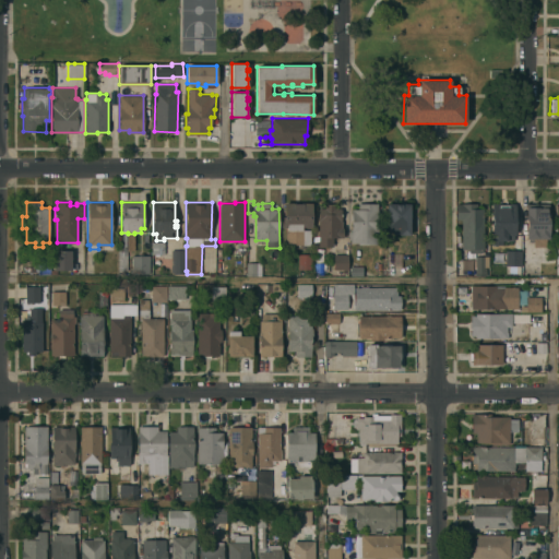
[(311,202),(311,227),(302,227),(302,229),(311,229),(311,245),(286,245),(286,227),(282,227),(282,216),(284,216),(284,202),(311,202)]
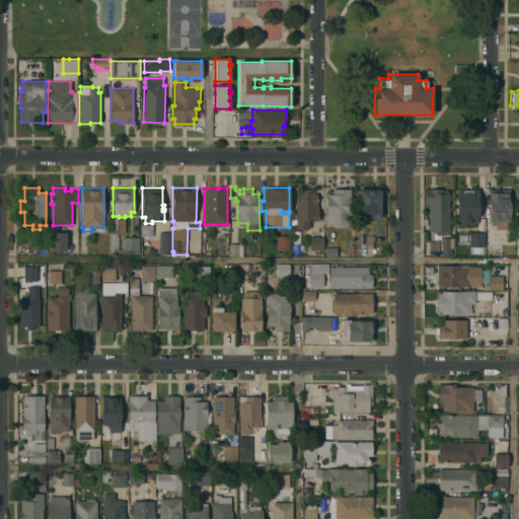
[(478,189),(478,218),(476,218),(476,223),(466,223),(466,227),(455,227),(455,214),(456,214),(456,188),(478,189)]
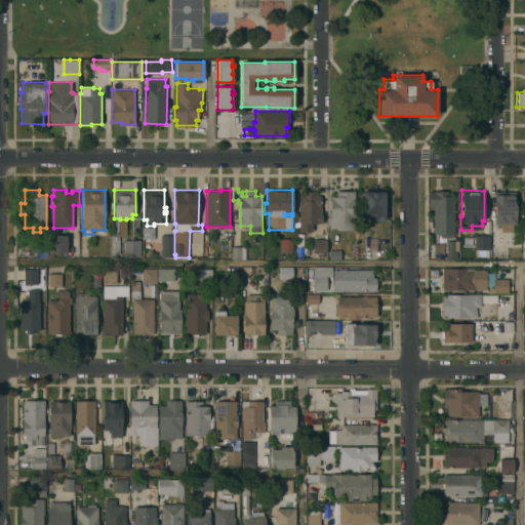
[(329,225),(327,225),(327,217),(329,217),(330,196),(336,196),(336,191),(355,191),(354,230),(336,229),(336,228),(329,228),(329,225)]
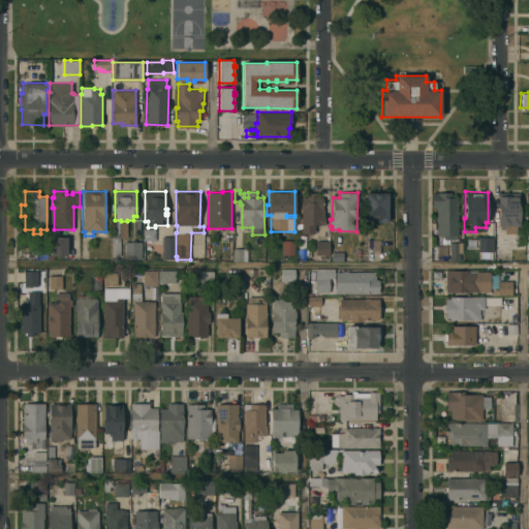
[(387,206),(389,206),(389,214),(387,222),(375,222),(375,221),(367,221),(367,216),(365,216),(366,192),(389,192),(387,206)]
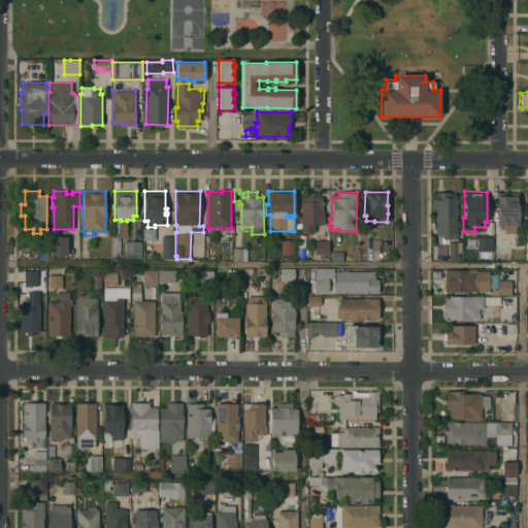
[(457,235),(455,235),(455,238),(442,238),(442,235),(436,235),(435,207),(431,207),(431,192),(450,192),(451,197),(457,197),(457,235)]
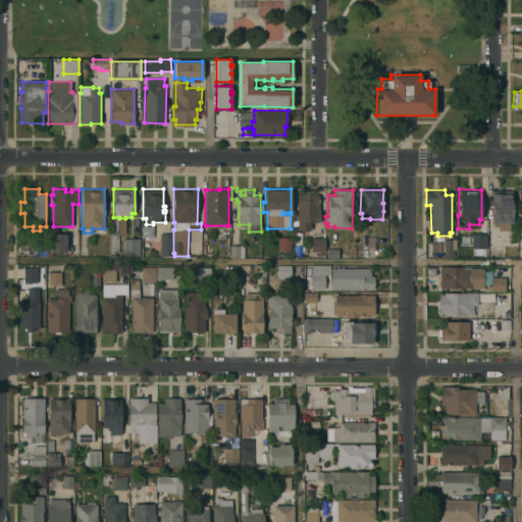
[(513,190),(513,229),(499,229),(499,225),(493,225),(493,222),(490,222),(490,190),(513,190)]
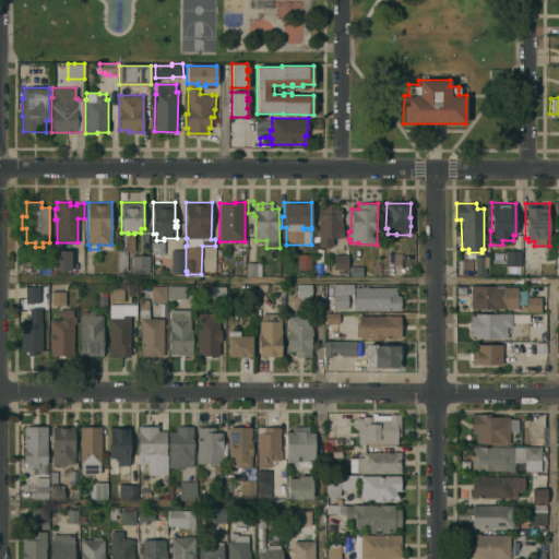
[(319,207),(324,207),(324,204),(335,204),(335,207),(341,207),(341,221),(342,221),(342,227),(343,227),(343,237),(333,237),(332,247),(318,246),(319,207)]
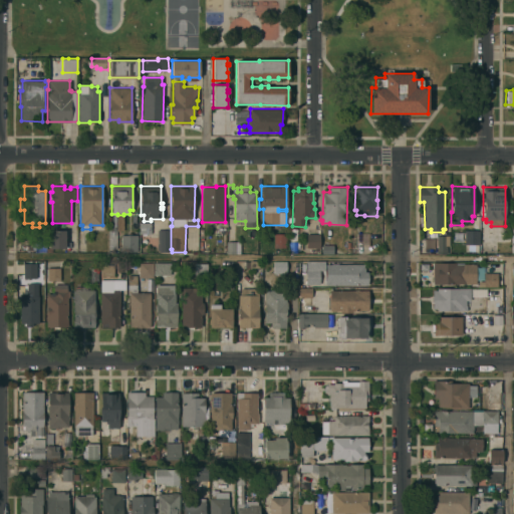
[(151,222),(151,233),(140,233),(140,222),(151,222)]
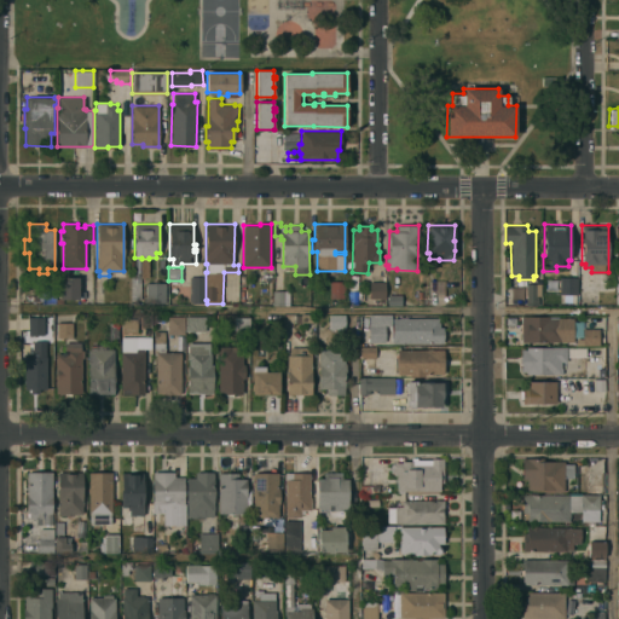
[(204,302),(192,302),(192,301),(190,301),(190,277),(204,276),(204,302)]
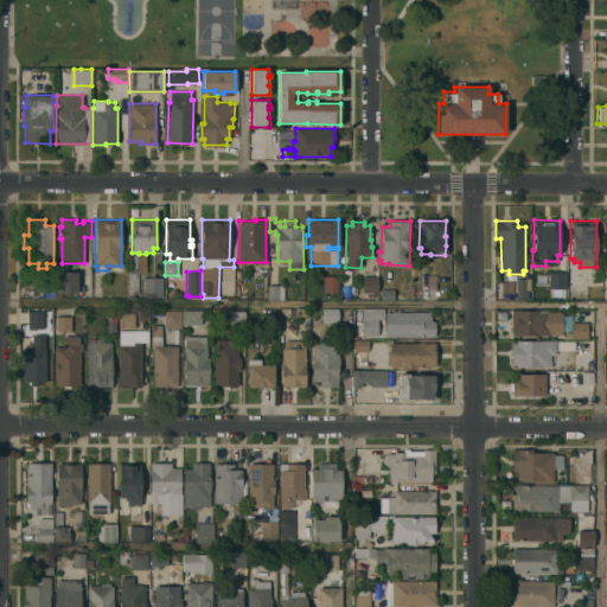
[(77,293),(58,293),(58,274),(63,274),(63,272),(77,272),(77,293)]
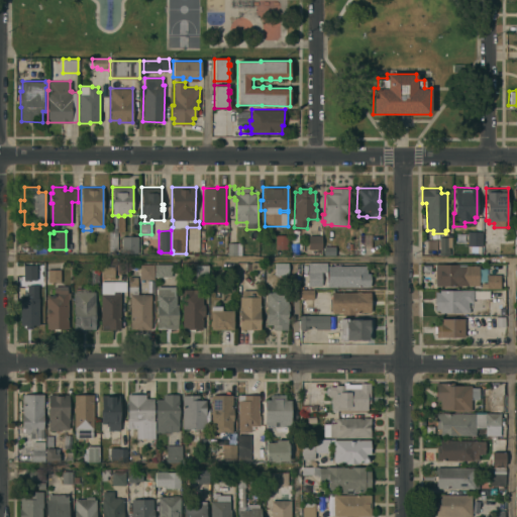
[(482,245),(467,245),(468,231),(483,231),(482,245)]
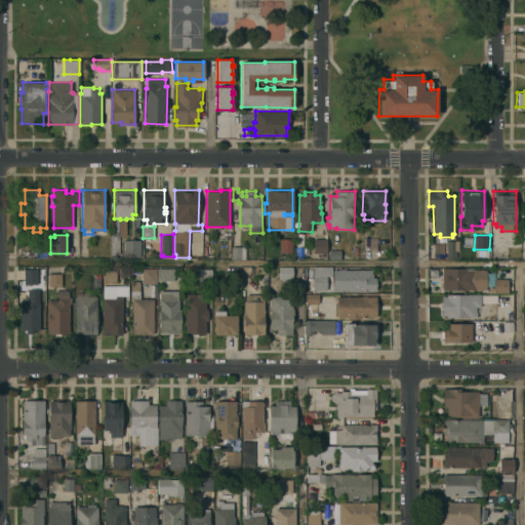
[(124,256),(124,240),(129,240),(129,238),(134,238),(134,240),(140,240),(140,256),(124,256)]
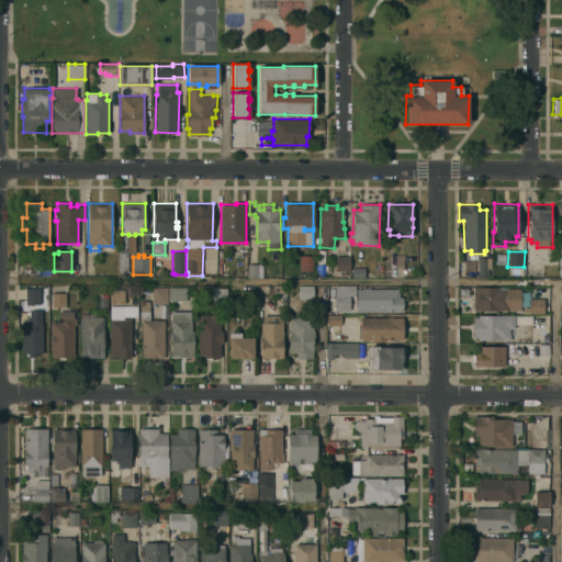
[(300,270),(300,255),(314,255),(314,270),(300,270)]
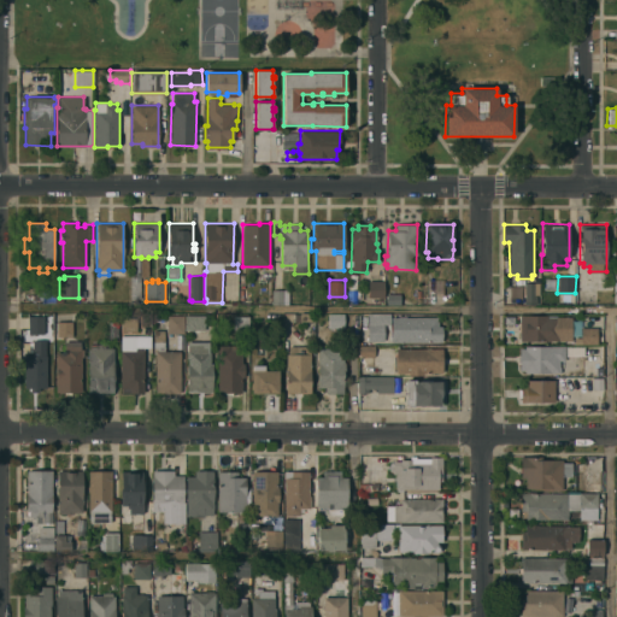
[(428,294),(428,280),(444,280),(442,295),(428,294)]
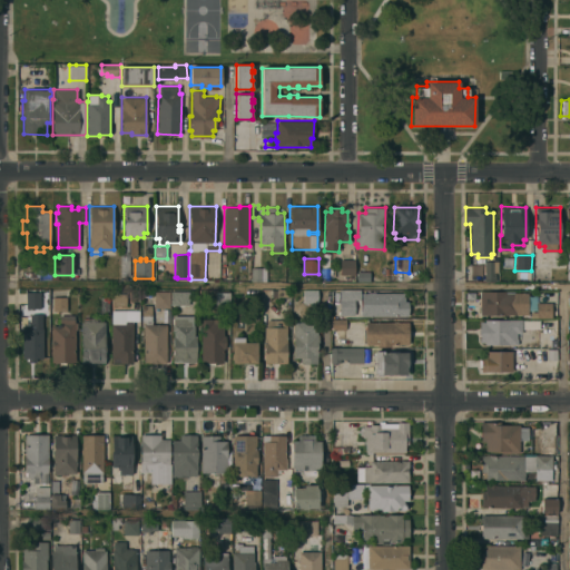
[(354,259),(354,274),(340,274),(341,259),(354,259)]
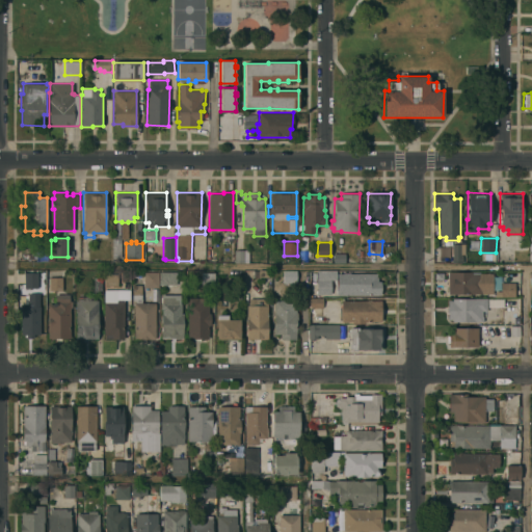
[(48,261),(36,261),(36,243),(48,243),(48,261)]
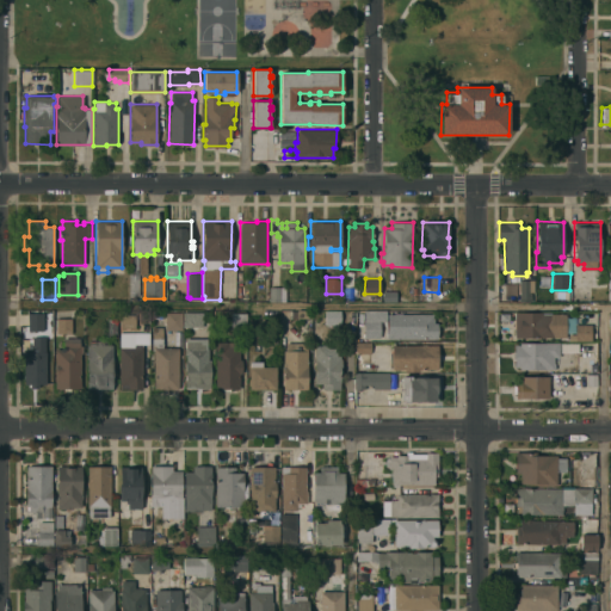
[(519,279),(534,279),(534,292),(531,292),(531,301),(519,301),(519,279)]
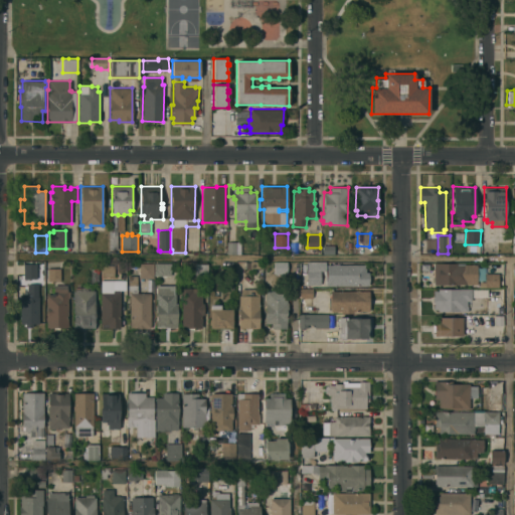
[(240,253),(228,253),(228,241),(240,241),(240,253)]
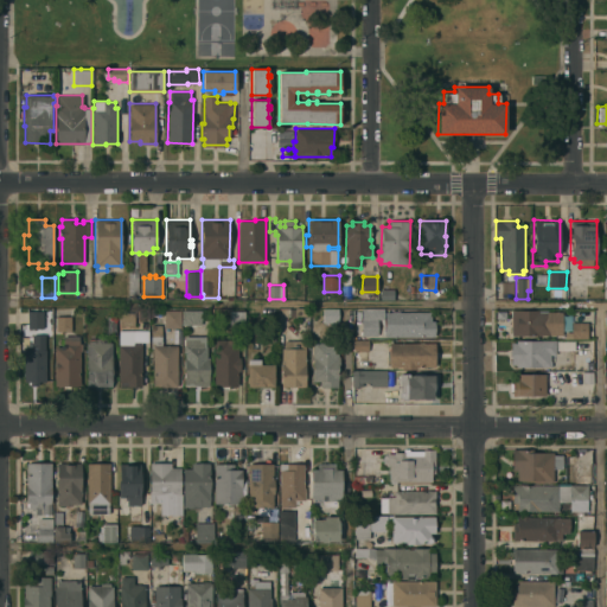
[(351,299),(342,299),(342,285),(351,285),(351,299)]
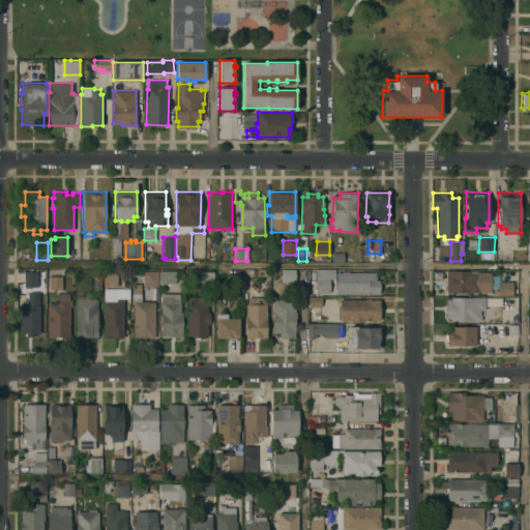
[(344,252),(344,261),(331,261),(331,253),(344,252)]
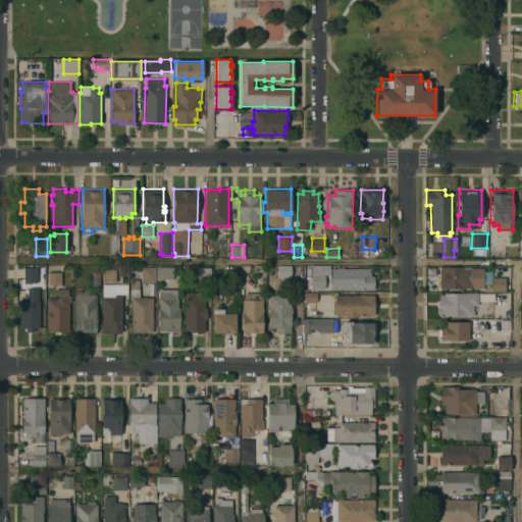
[(291,265),(291,276),(277,276),(277,265),(291,265)]
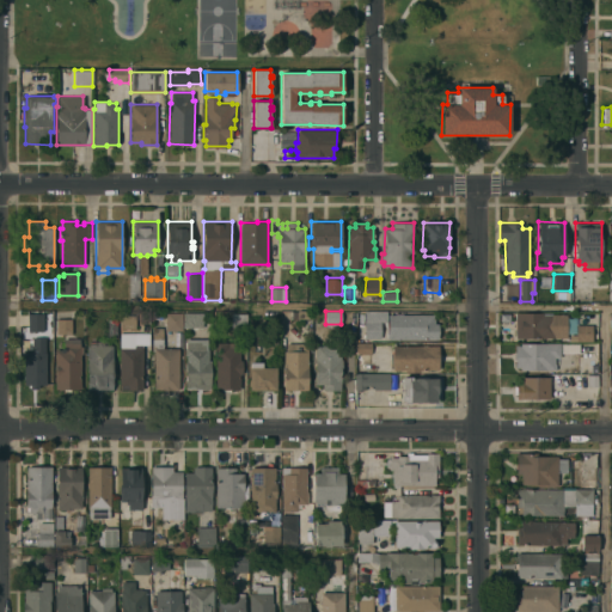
[(182,330),(166,330),(166,329),(165,329),(165,325),(166,325),(166,312),(182,312),(182,330)]
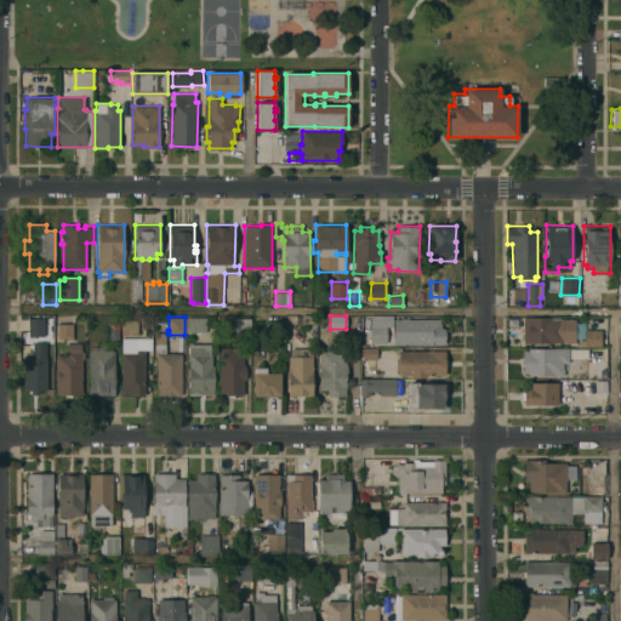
[(206,317),(206,332),(186,332),(186,317),(206,317)]
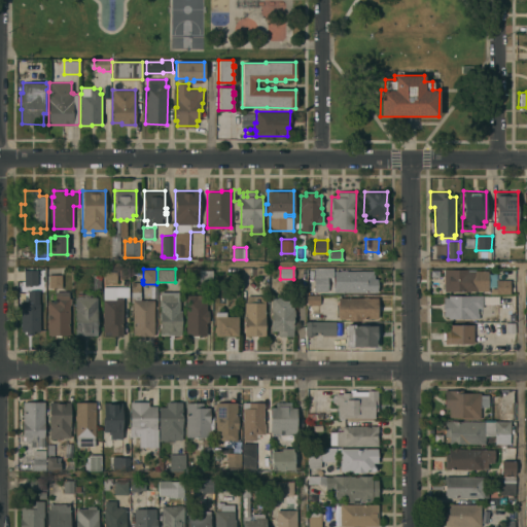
[(444,290),(444,269),(476,269),(476,270),(488,270),(488,290),(444,290)]
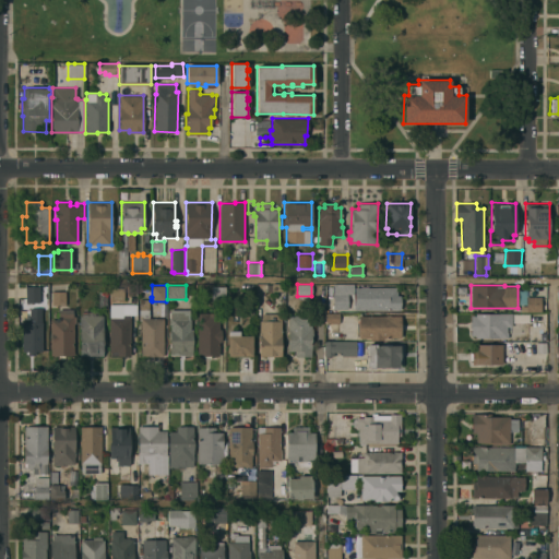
[(25,302),(25,286),(39,286),(39,287),(46,287),(47,301),(25,302)]
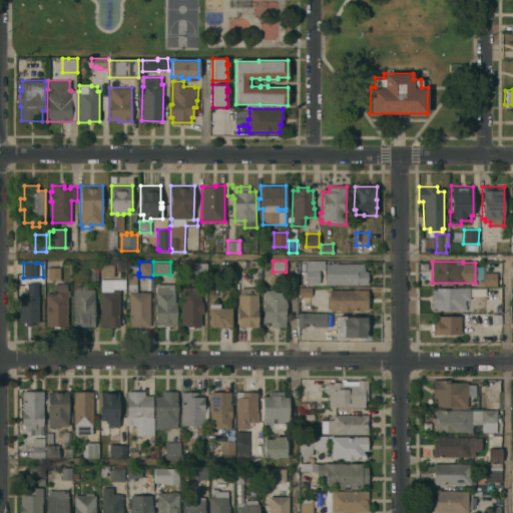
[(193,275),(205,275),(205,263),(193,263),(193,275)]
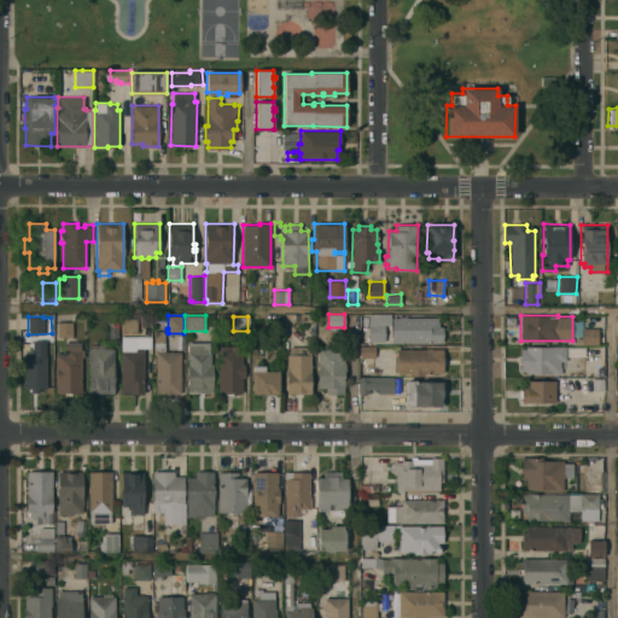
[(391,342),(391,318),(398,318),(398,316),(407,316),(407,318),(438,318),(438,326),(442,326),(442,342),(391,342)]
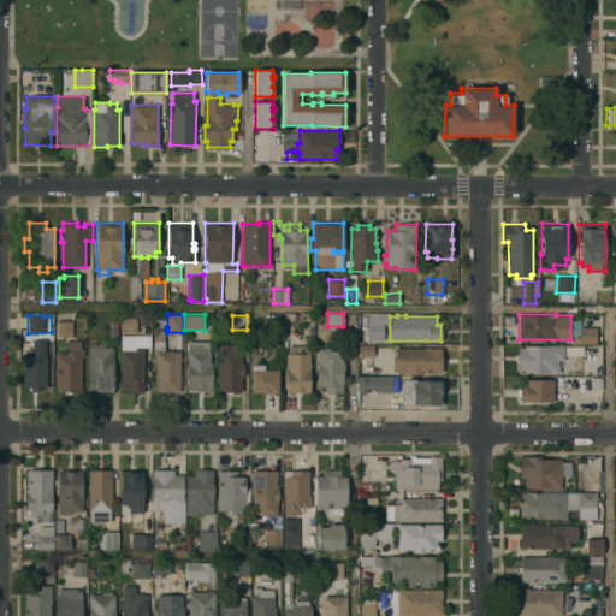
[(122,317),(136,317),(136,331),(122,330),(122,317)]
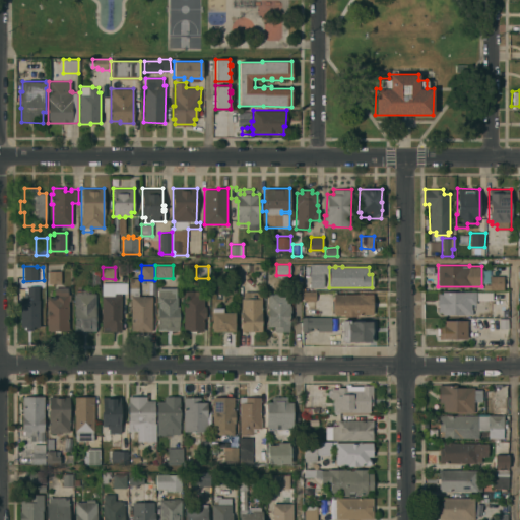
[(48,284),(48,271),(60,270),(61,283),(48,284)]
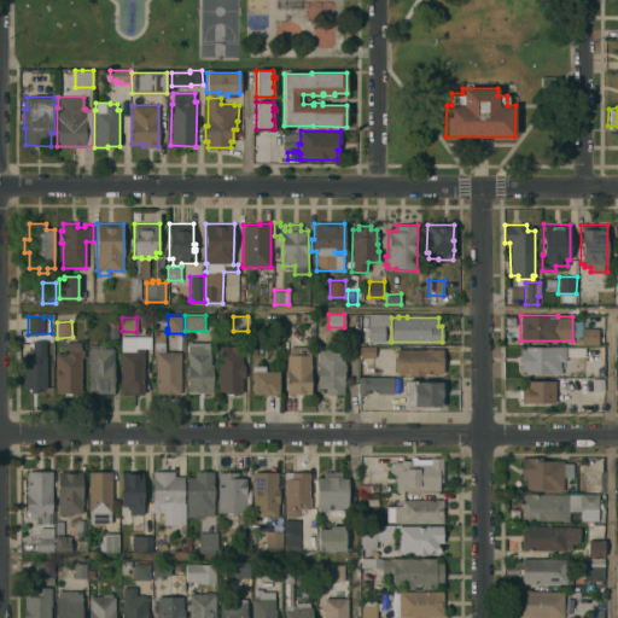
[(109,321),(117,321),(118,342),(109,342),(109,321)]
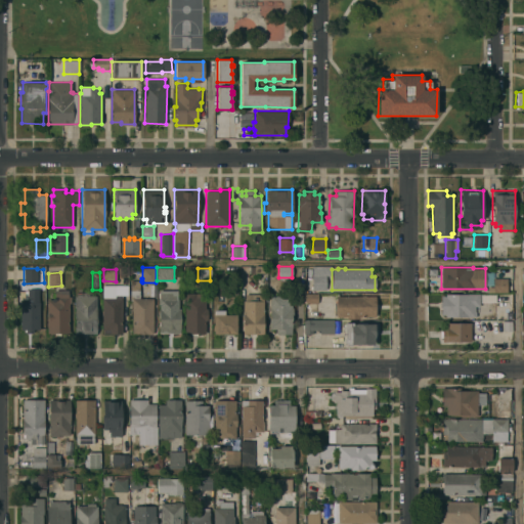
[(325,275),(325,290),(312,289),(312,275),(325,275)]
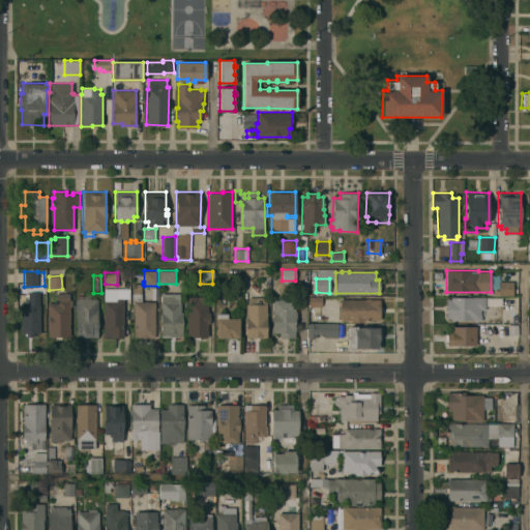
[(512,281),(512,295),(499,295),(499,281),(512,281)]
